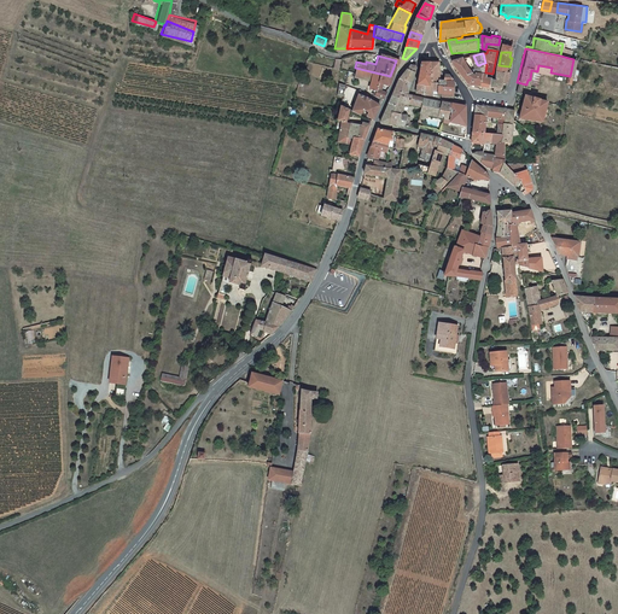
[(454,64),(462,77),(472,71),(481,68),(481,64),(479,65),(478,65),(477,64),(473,56),(454,60),(454,64)]
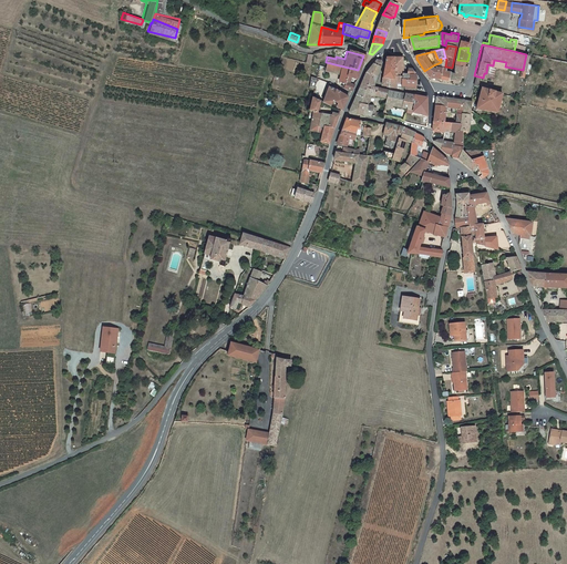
[(388,57),(383,75),(387,75),(393,77),(394,57),(388,57)]
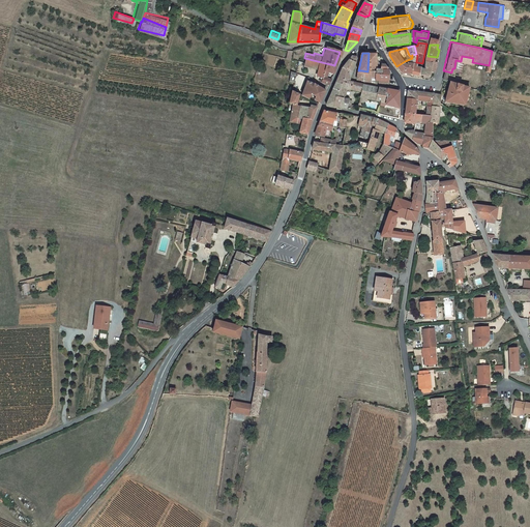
[(377,53),(369,53),(367,71),(361,70),(361,79),(370,81),(371,78),(376,78),(376,72),(377,68),(377,66),(377,53)]
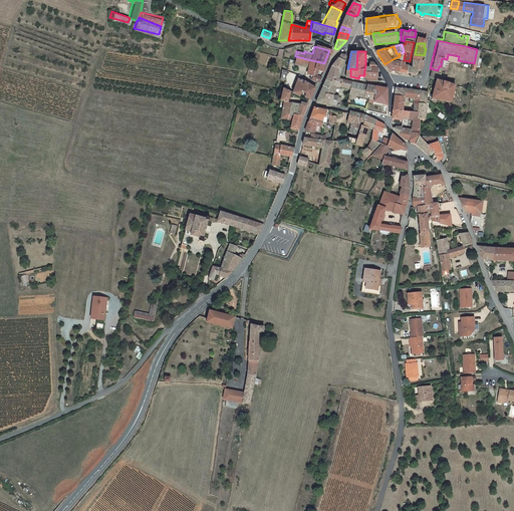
[(324,63),(295,56),(294,59),(289,58),(288,62),(306,66),(304,74),(311,75),(310,78),(315,79),(317,80),(319,74),(315,73),(316,68),(321,69),(324,63)]
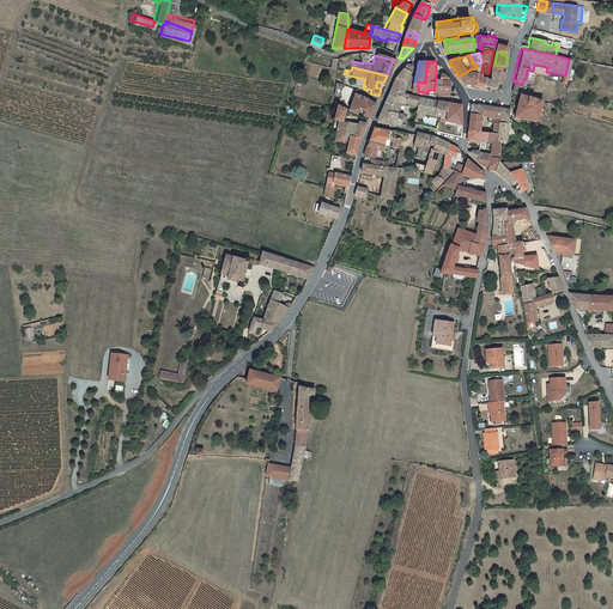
[(475,74),(477,67),(468,71),(459,77),(467,84),(479,86),(481,75),(475,74)]
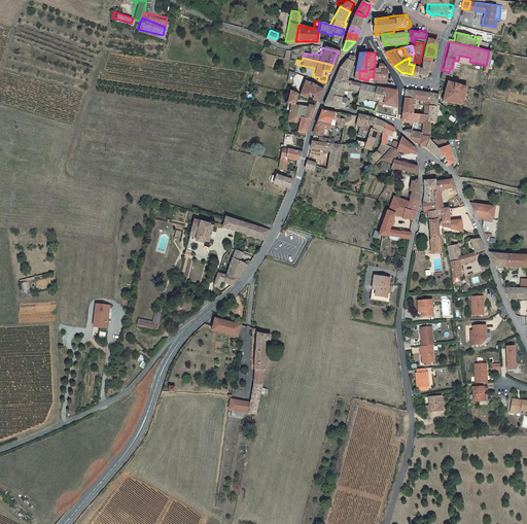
[(423,66),(419,66),(418,75),(417,76),(427,78),(428,75),(430,75),(430,70),(434,60),(433,60),(433,61),(424,60),(423,66)]
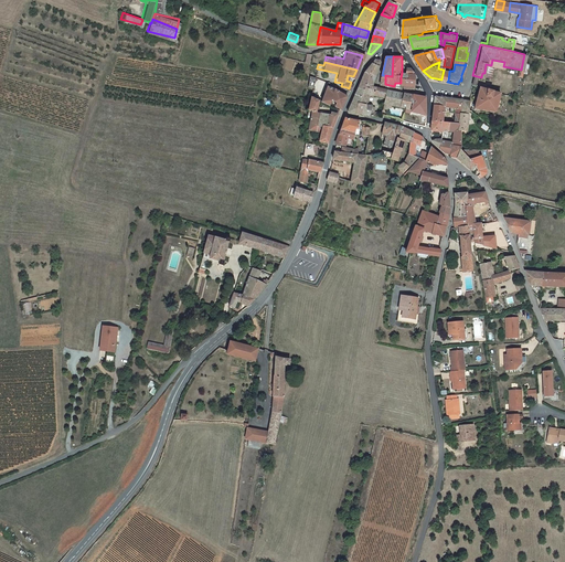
[(361,72),(373,76),(376,67),(370,65),(361,72)]
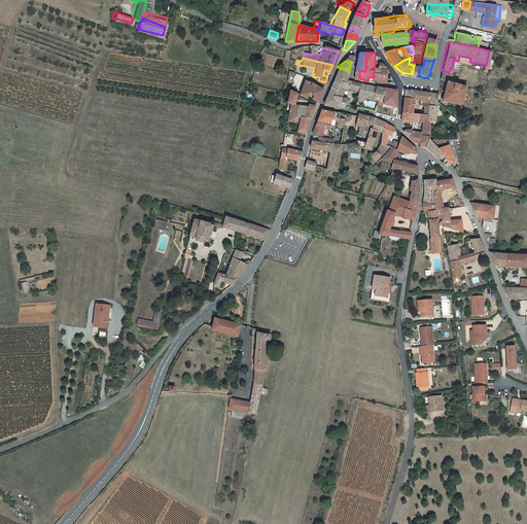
[(337,67),(335,73),(346,77),(348,71),(337,67)]
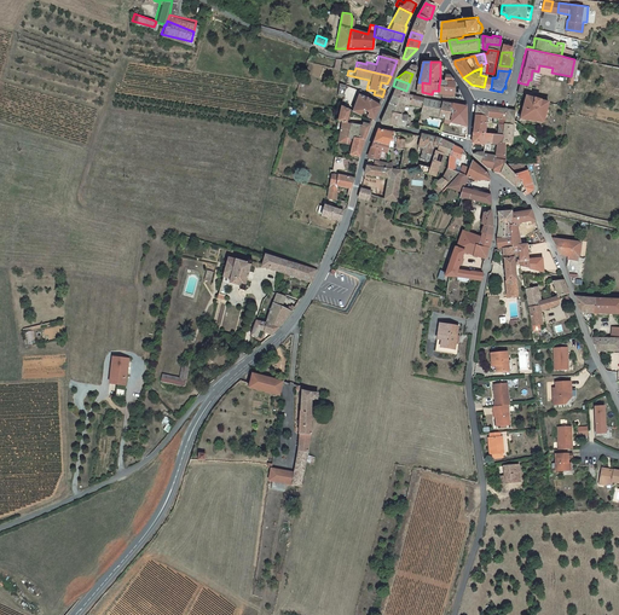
[(455,81),(455,80),(445,80),(445,85),(439,85),(439,91),(453,93),(455,81)]
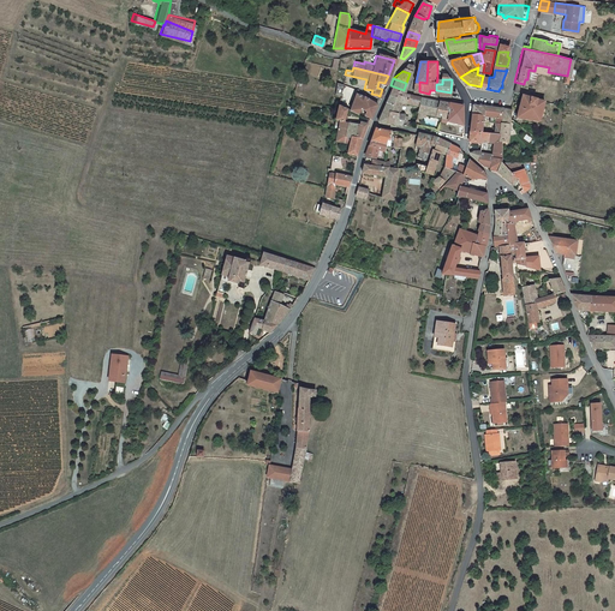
[(386,96),(394,99),(398,93),(402,94),(402,93),(404,90),(390,85),(390,87),(386,96)]
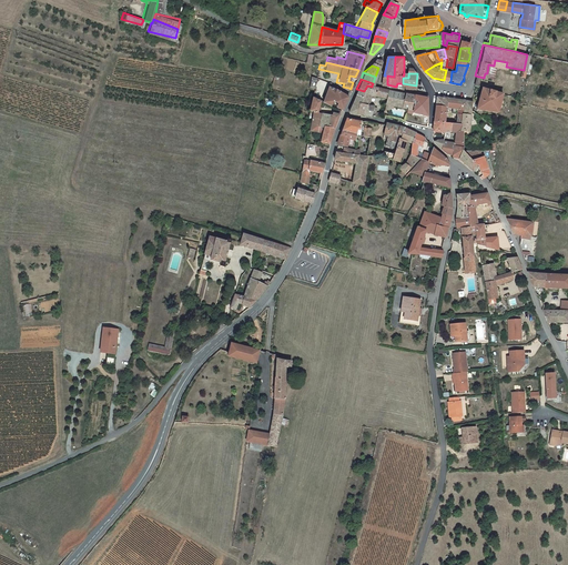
[(498,109),(504,90),(484,84),(477,106),(498,109)]
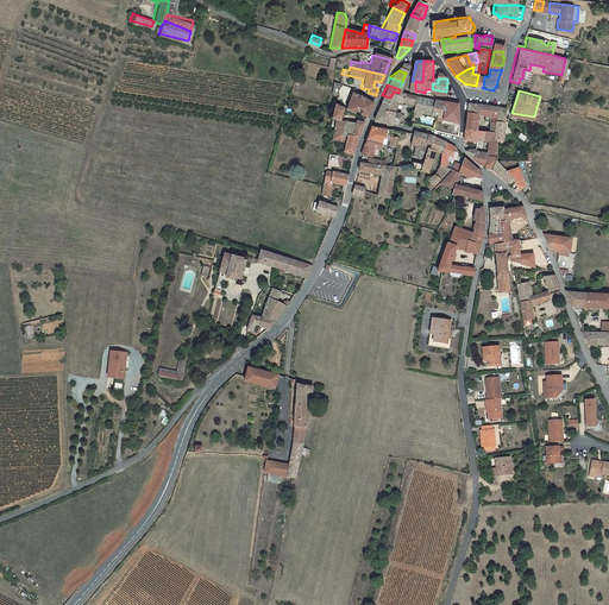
[(394,104),(399,105),(401,95),(399,94),(399,93),(394,92),(390,98),(395,100),(394,104)]
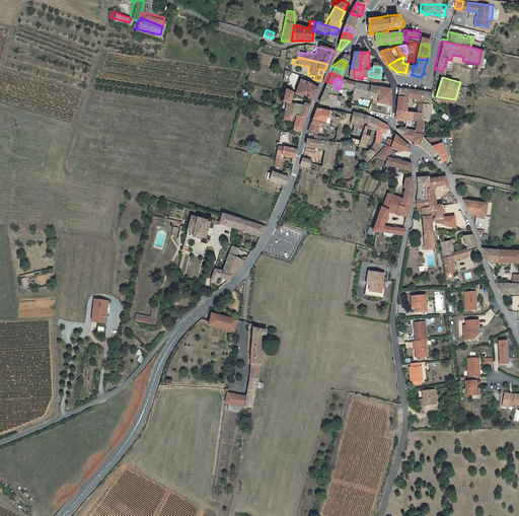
[(285,80),(283,88),(291,92),(300,96),(303,91),(307,93),(305,98),(309,100),(315,87),(297,79),(295,82),(285,80)]
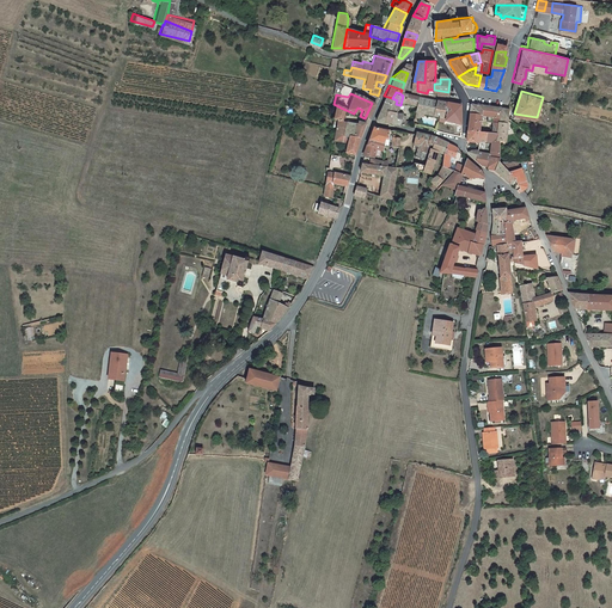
[(378,110),(387,112),(395,114),(396,104),(397,100),(392,98),(384,96),(378,110)]
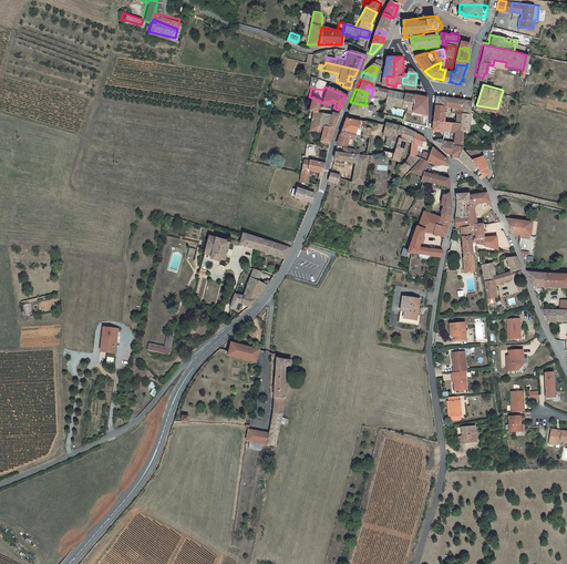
[(399,110),(403,94),(373,89),(371,98),(383,100),(382,105),(399,110)]
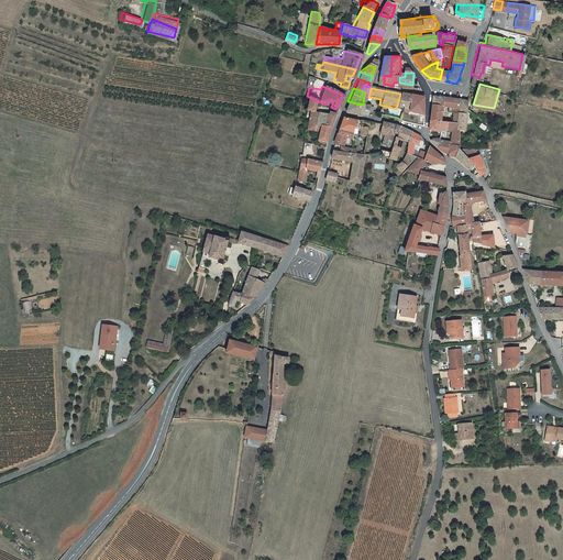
[(400,111),(407,112),(409,96),(400,94),(396,109),(396,110),(400,111)]
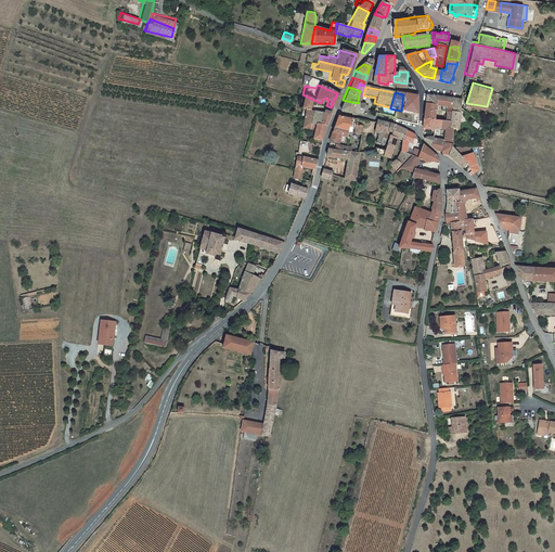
[(426,93),(426,103),(436,104),(438,104),(439,94),(426,93)]
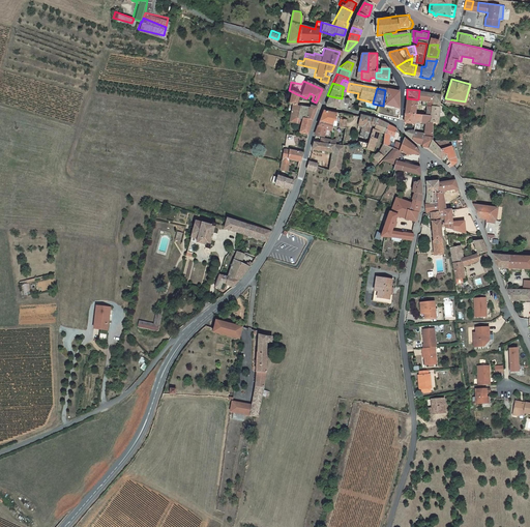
[(294,106),(297,94),(289,90),(286,103),(290,104),(288,111),(287,120),(294,122),(295,117),(299,118),(303,119),(305,109),(294,106)]
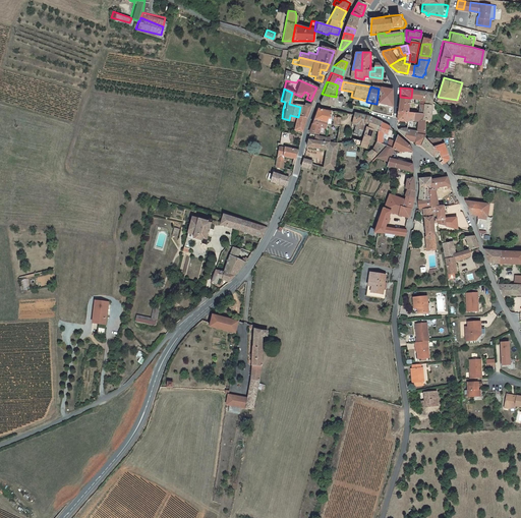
[(379,89),(377,104),(390,107),(390,91),(379,89)]
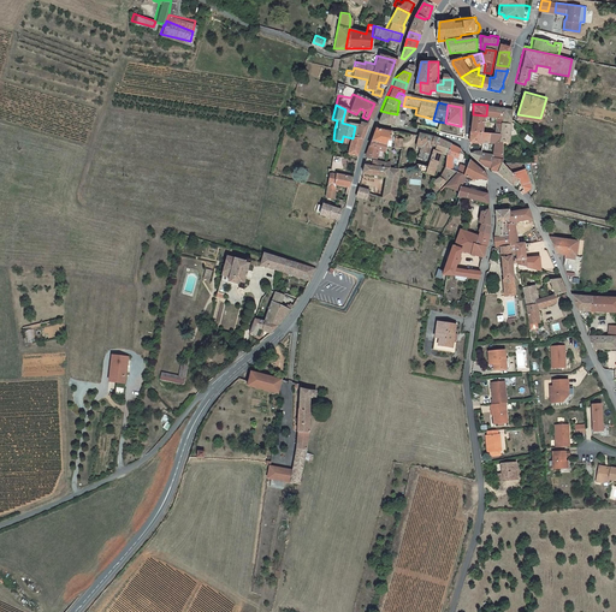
[(497,117),(496,131),(503,131),(504,106),(495,105),(493,117),(497,117)]
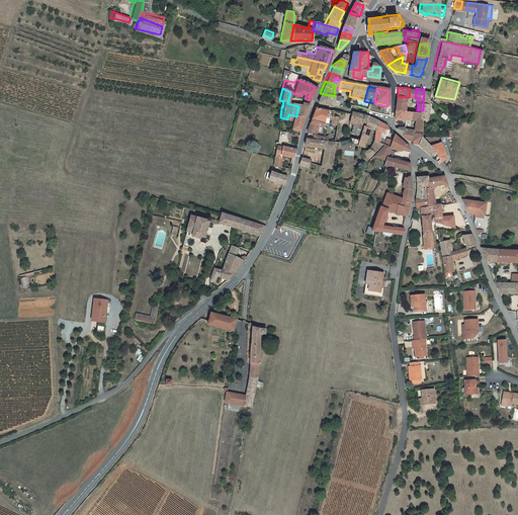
[(328,95),(320,93),(316,100),(316,101),(317,102),(325,104),(328,95)]
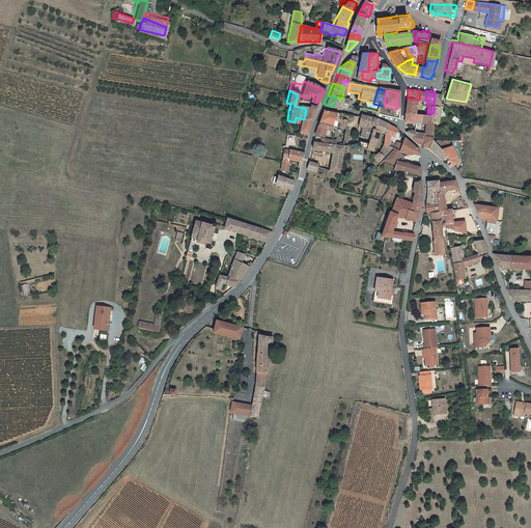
[(333,107),(340,108),(342,99),(336,98),(333,107)]
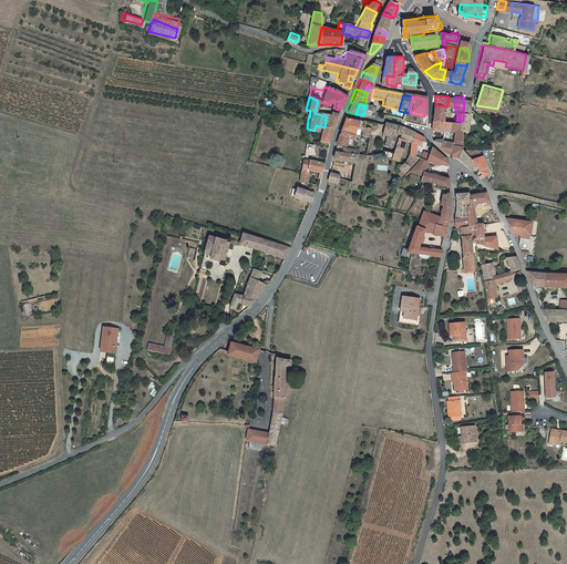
[(434,120),(444,120),(445,106),(435,105),(434,111),(434,120)]
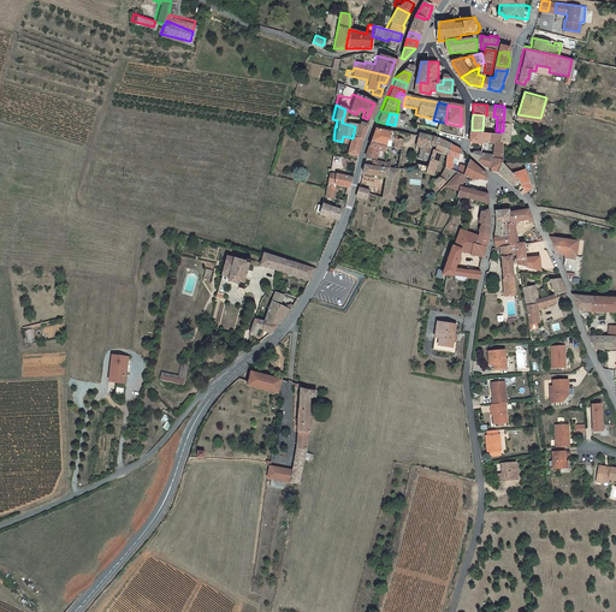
[(353,138),(359,140),(365,124),(357,122),(356,126),(355,126),(353,138)]
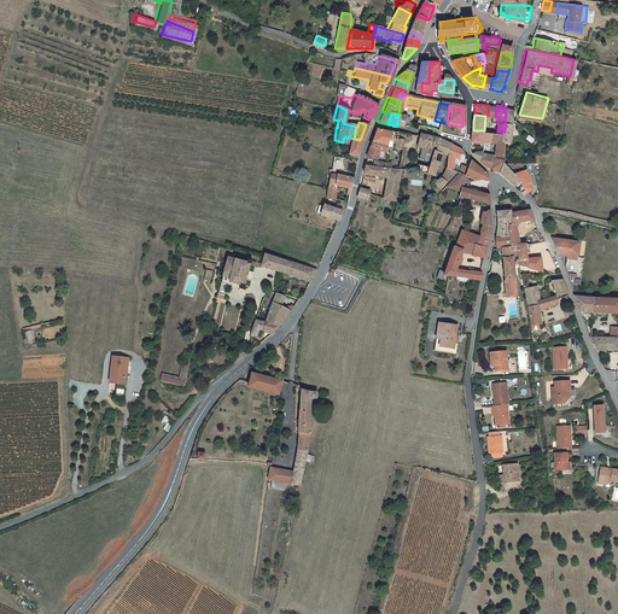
[(378,129),(375,140),(389,144),(390,140),(397,141),(398,132),(378,129)]
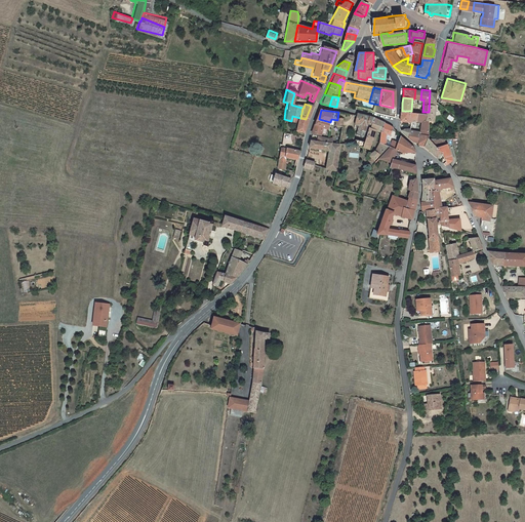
[(418,141),(426,143),(429,135),(429,132),(429,119),(429,112),(422,112),(411,111),(402,111),(401,120),(421,120),(420,128),(411,129),(411,127),(401,128),(404,132),(410,137),(412,139),(418,141)]
